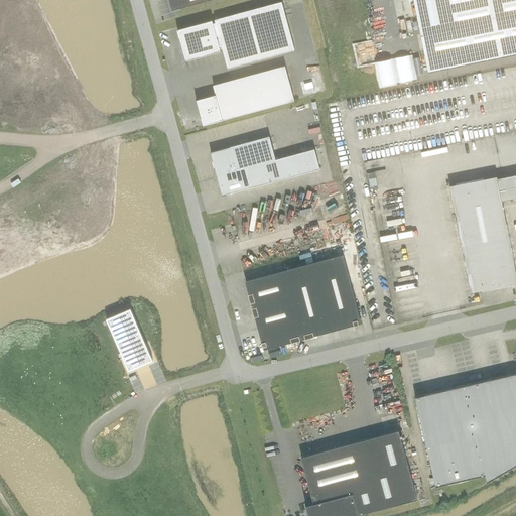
[(211,0),(169,0),(172,10),(211,0)]
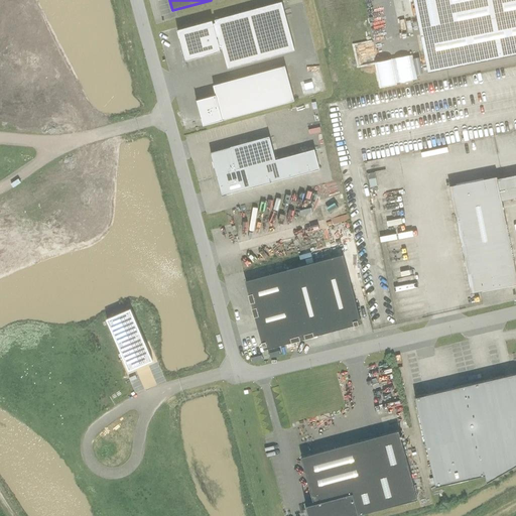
[(515,0),(413,0),(428,73),(515,54),(515,0)]
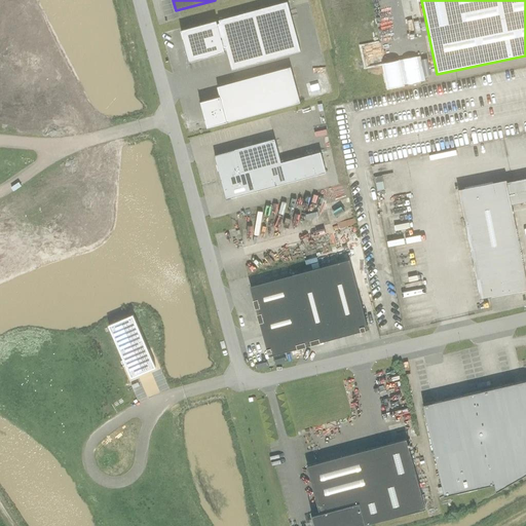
[(301,51),(288,2),(219,21),(220,24),(218,24),(217,21),(181,31),(183,38),(183,39),(191,69),(192,69),(190,62),(225,52),(225,49),(227,49),(232,70),(301,51)]
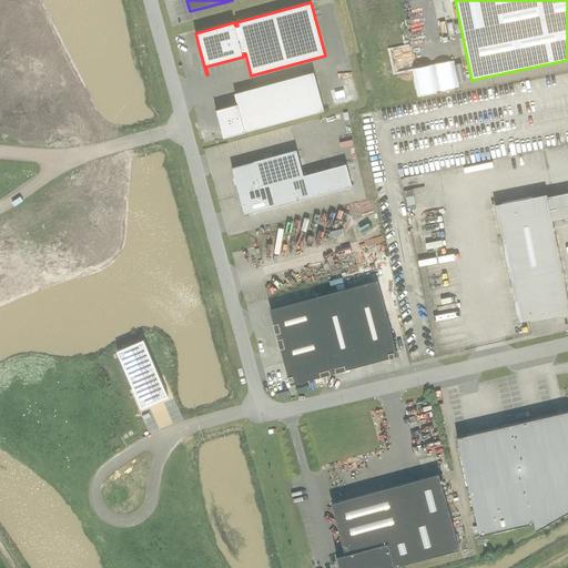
[(465,87),(460,59),(433,64),(437,92),(465,87)]
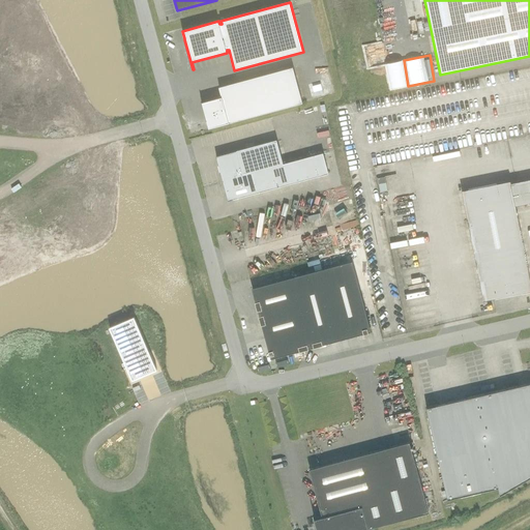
[(303,104),(293,67),(219,87),(222,97),(203,102),(202,101),(201,101),(207,121),(209,128),(229,123),(303,104)]
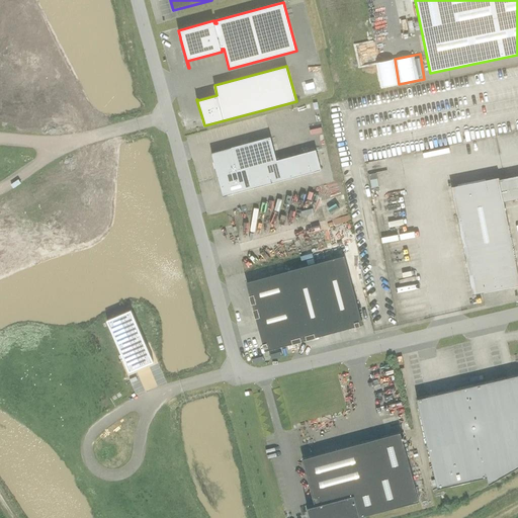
[(277,160),(271,137),(211,153),(224,196),(322,169),(316,150),(277,160)]
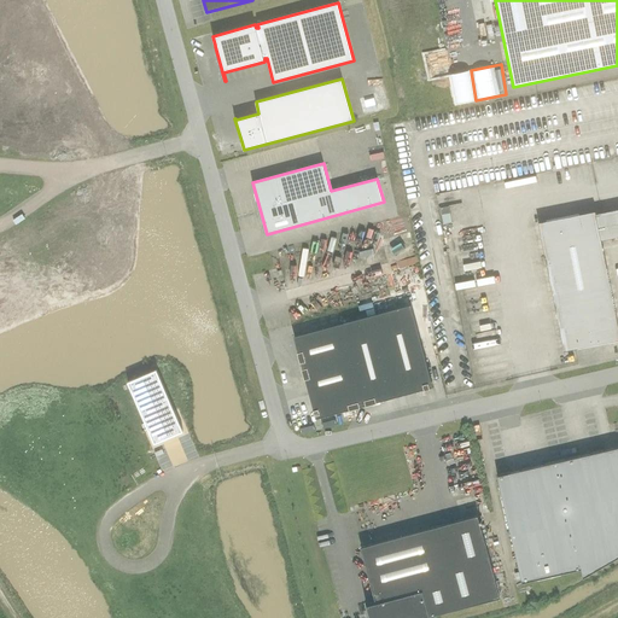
[(617,321),(601,240),(617,237),(617,209),(579,217),(579,215),(538,222),(564,351),(617,339),(617,321)]
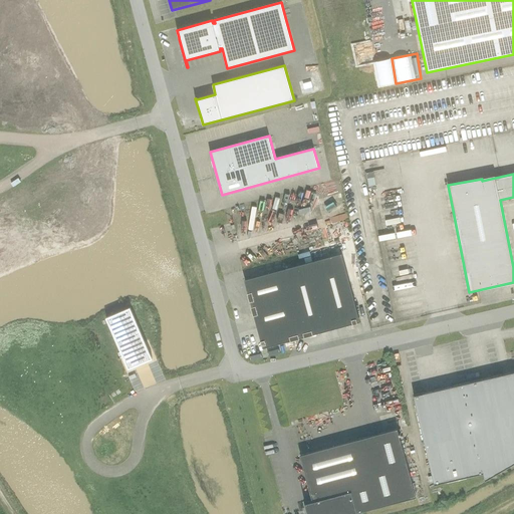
[(357,312),(341,254),(311,262),(329,330),(351,324),(351,323),(359,321),(357,312)]
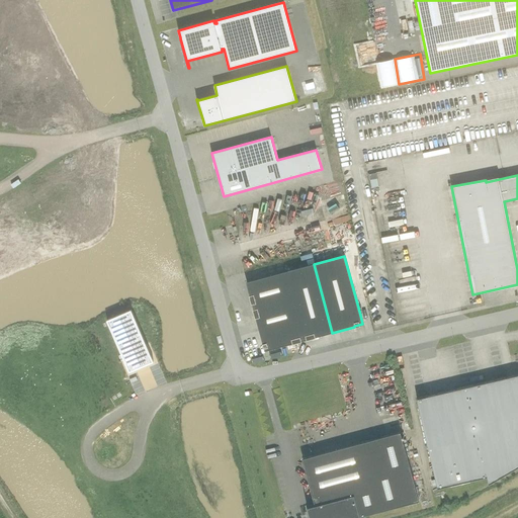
[(286,345),(332,333),(314,264),(284,272),(290,296),(297,322),(278,327),(283,345),(286,345)]
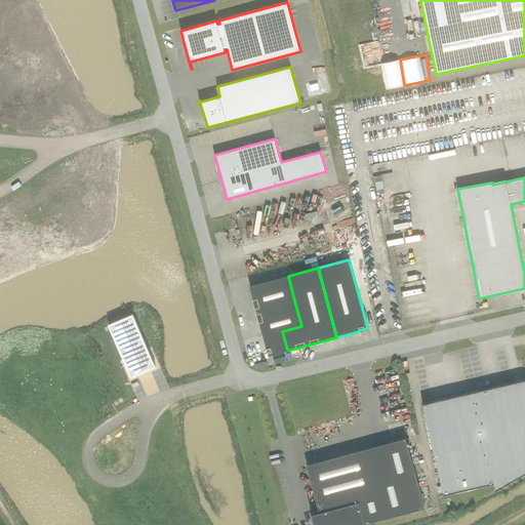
[(294,300),(288,276),(250,286),(253,295),(252,295),(256,311),(294,300)]
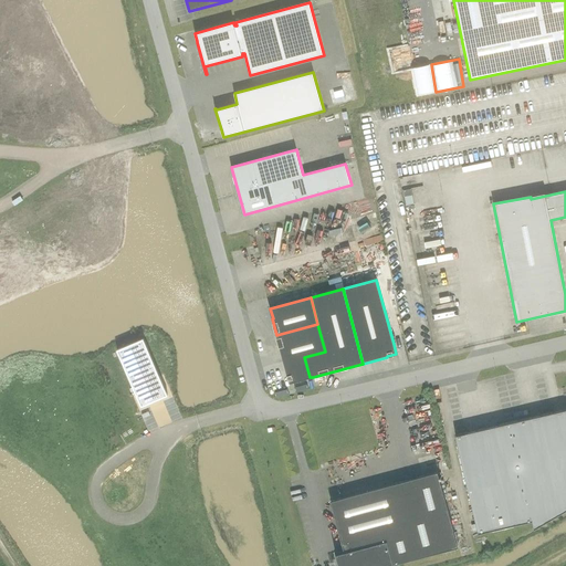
[(325,352),(317,324),(276,335),(284,363),(304,357),(325,352)]
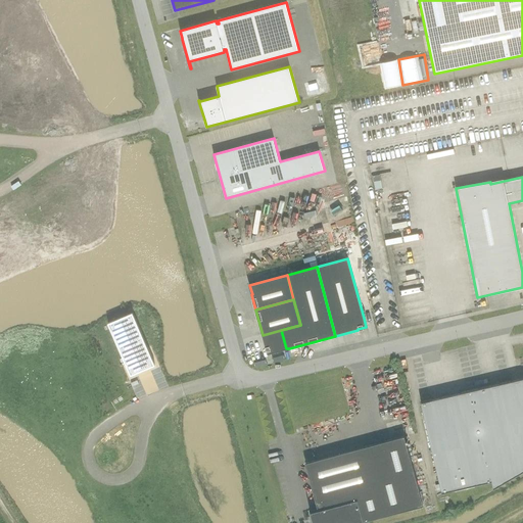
[(133,313),(109,324),(133,376),(157,365),(133,313)]
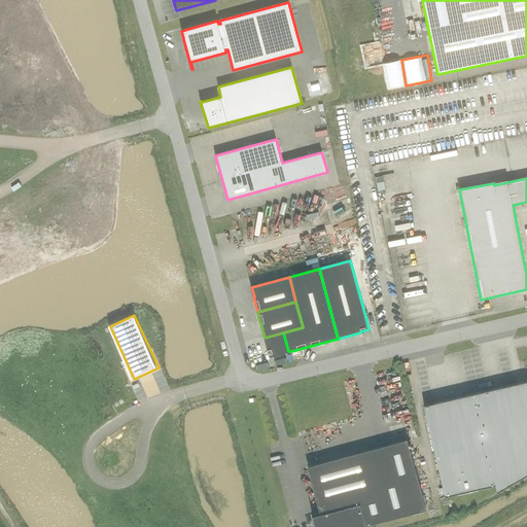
[(288,351),(283,332),(265,338),(267,348),(268,348),(270,356),(288,351)]
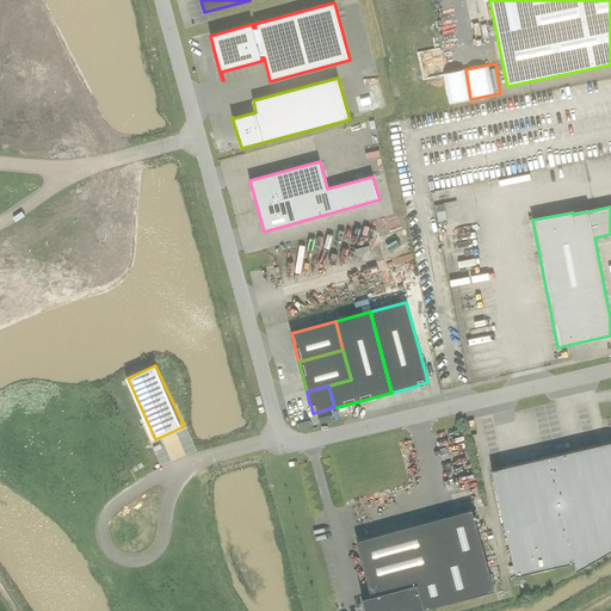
[(610,550),(610,442),(492,470),(517,575),(575,562),(576,571),(610,550)]
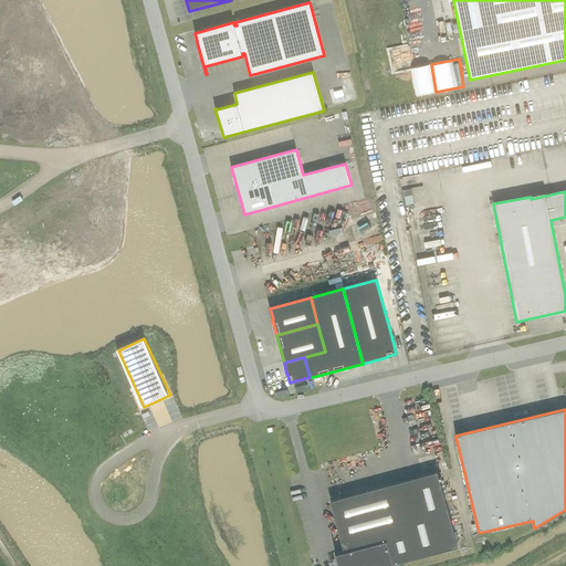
[(438,472),(331,501),(347,559),(338,562),(336,555),(337,562),(336,562),(336,565),(394,565),(459,547),(438,472)]
